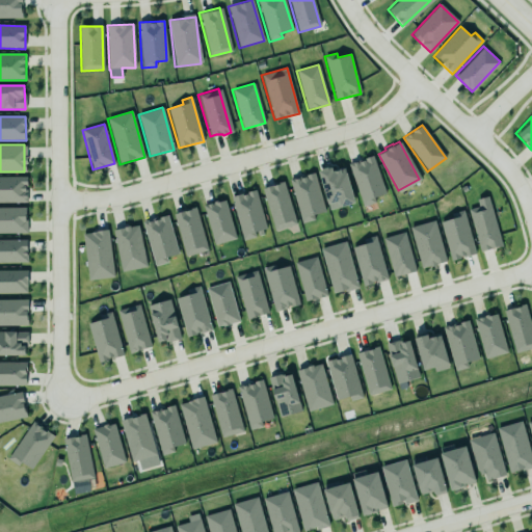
[(348,164),(363,207),(375,203),(373,198),(386,194),(373,156),(348,164)]
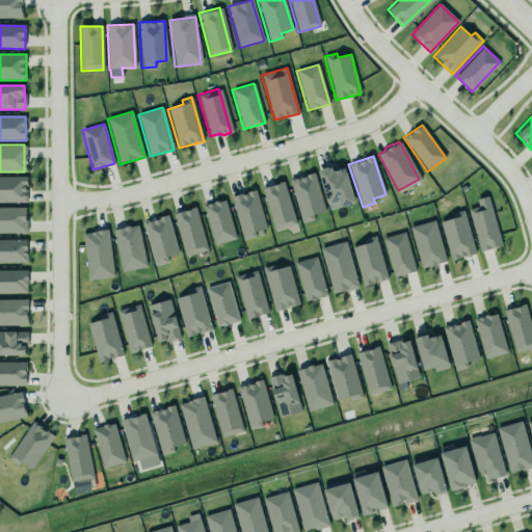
[(344,167),(333,171),(330,166),(317,170),(327,205),(337,202),(339,208),(354,203),(344,167)]
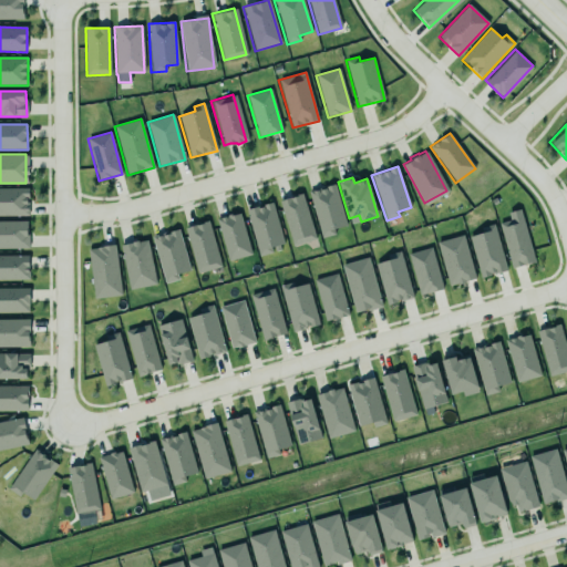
[(334,235),(333,229),(346,226),(336,185),(308,192),(320,238),(334,235)]
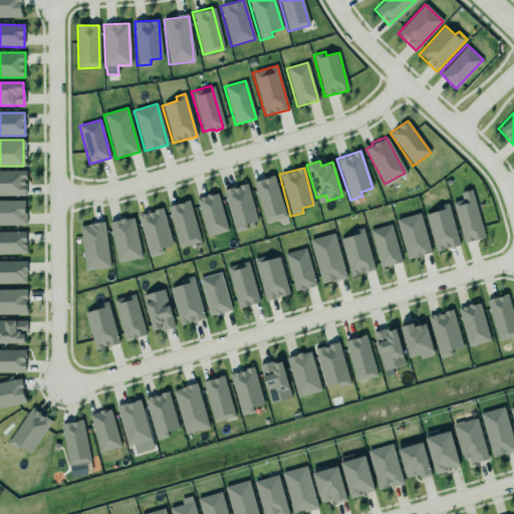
[(25,171),(0,171),(0,196),(26,196),(25,171)]
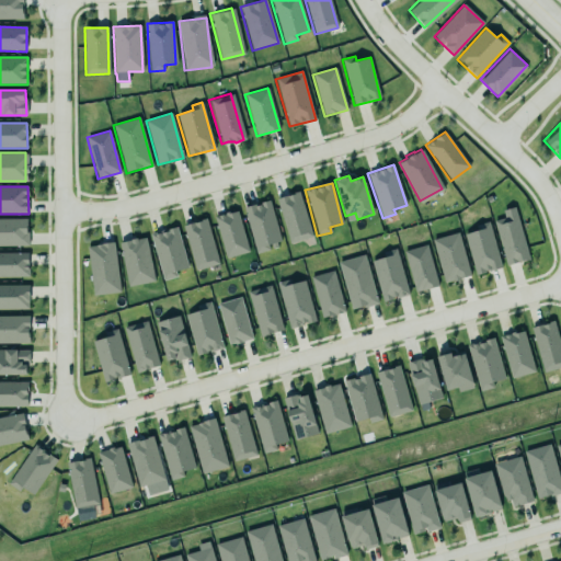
[(312,237),(298,192),(276,198),(290,244),(312,237)]
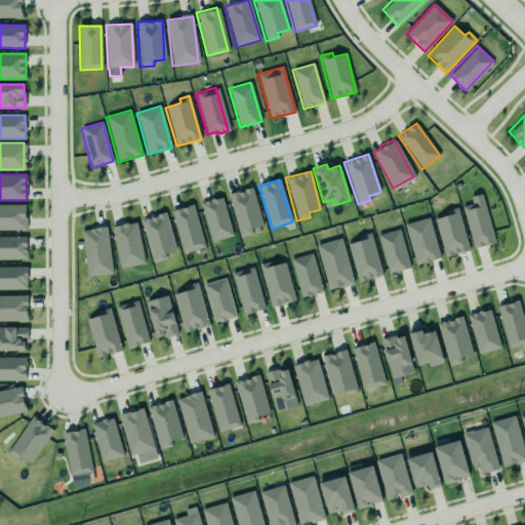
[(253,189),(229,193),(237,238),(251,235),(251,232),(261,230),(253,189)]
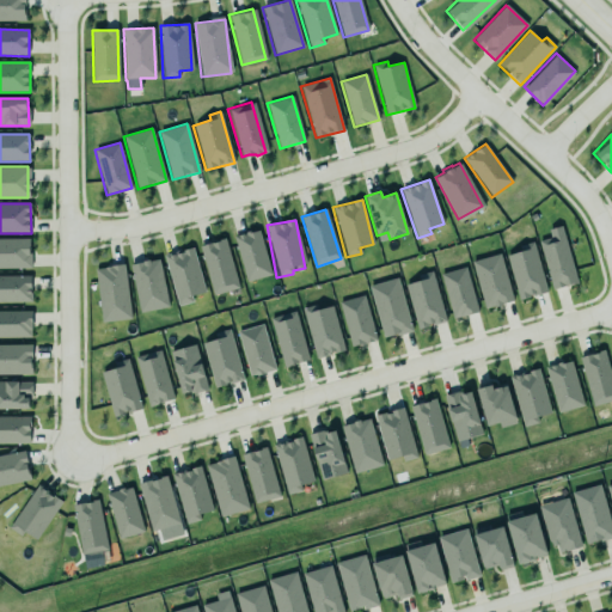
[(576,283),(562,226),(548,230),(550,238),(539,240),(551,291),(576,283)]
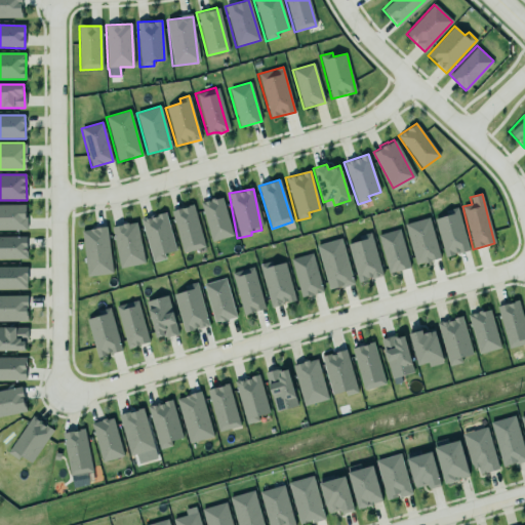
[(199,202),(210,240),(231,234),(219,196),(199,202)]
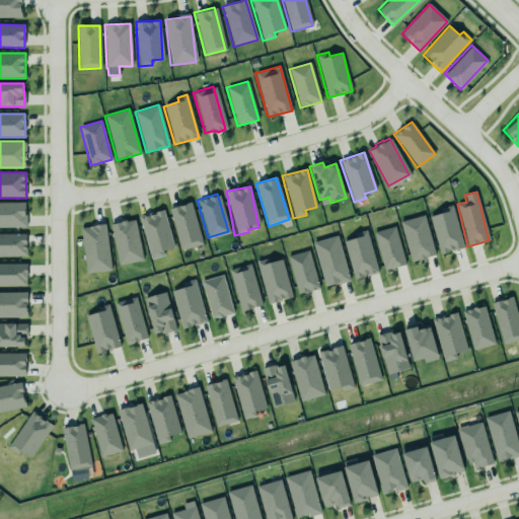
[(24,202),(0,202),(0,227),(25,227),(24,202)]
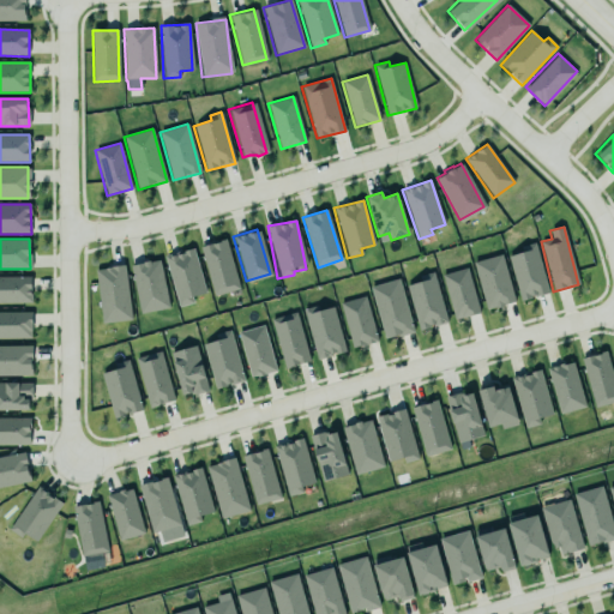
[(199,246),(222,239),(238,288),(215,295),(199,246)]
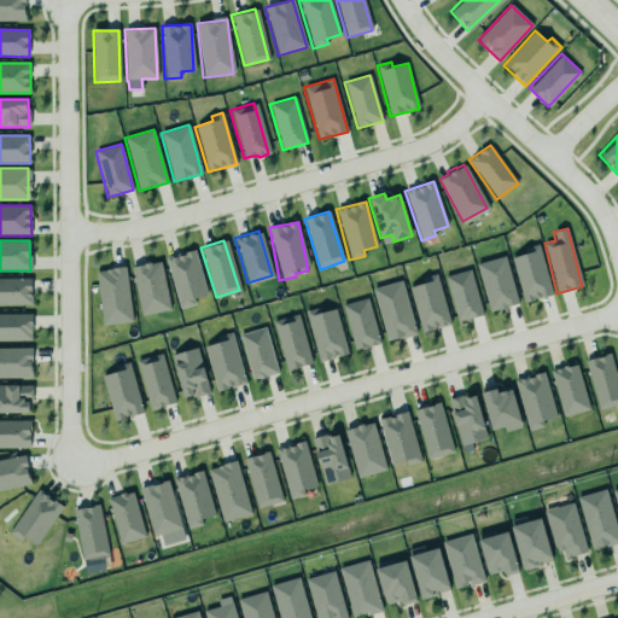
[(509,254),(518,251),(517,246),(536,240),(552,293),(523,302),(509,254)]
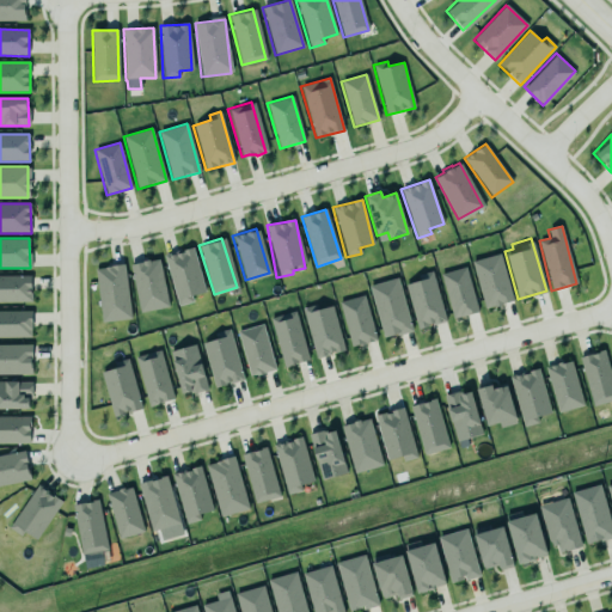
[(160,254),(176,307),(191,303),(190,297),(203,293),(190,246),(182,249),(181,251),(176,252),(173,250),(160,254)]
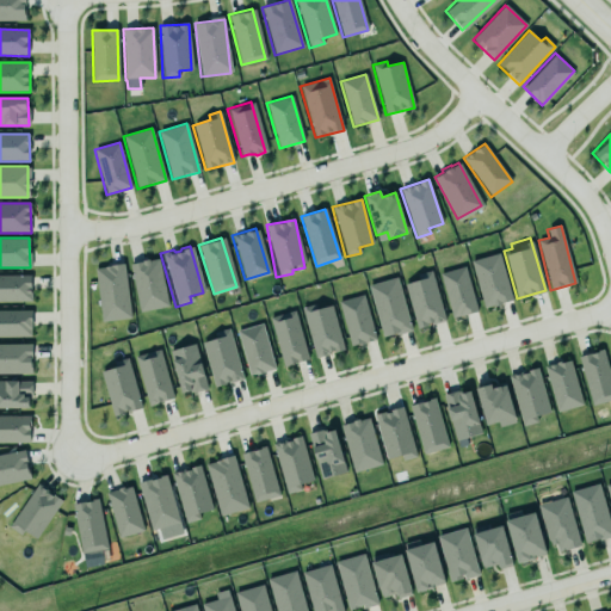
[(470,261),(483,308),(512,301),(499,253),(470,261)]
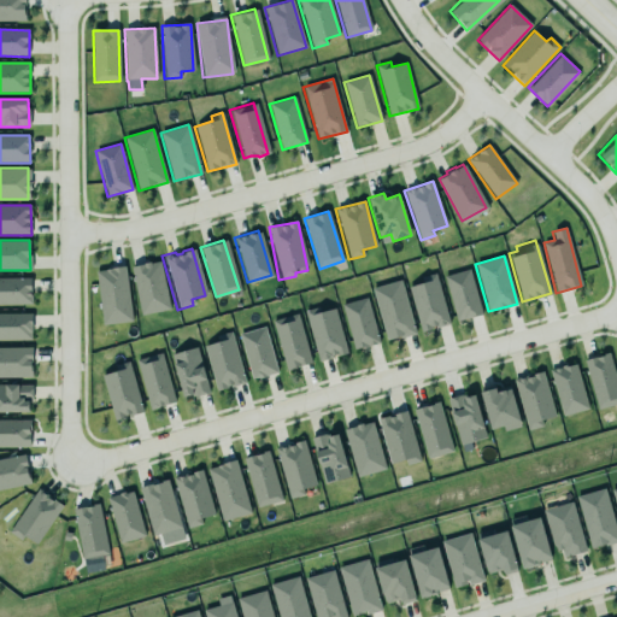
[(140,316),(170,310),(160,262),(130,266),(140,316)]
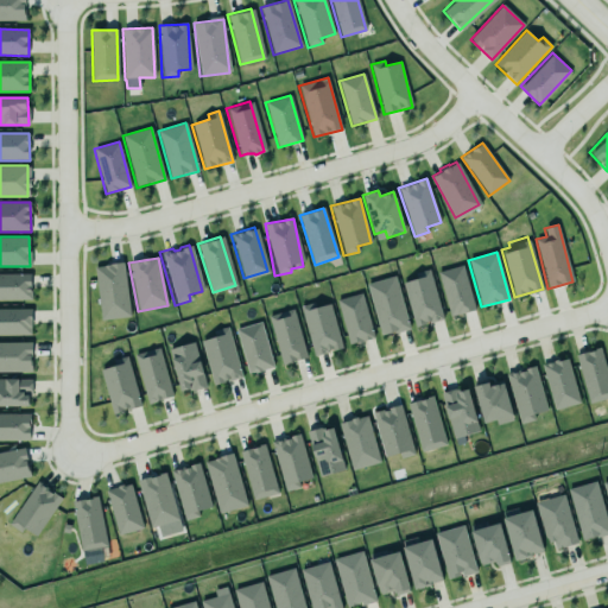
[(130,317),(124,263),(95,266),(101,320),(130,317)]
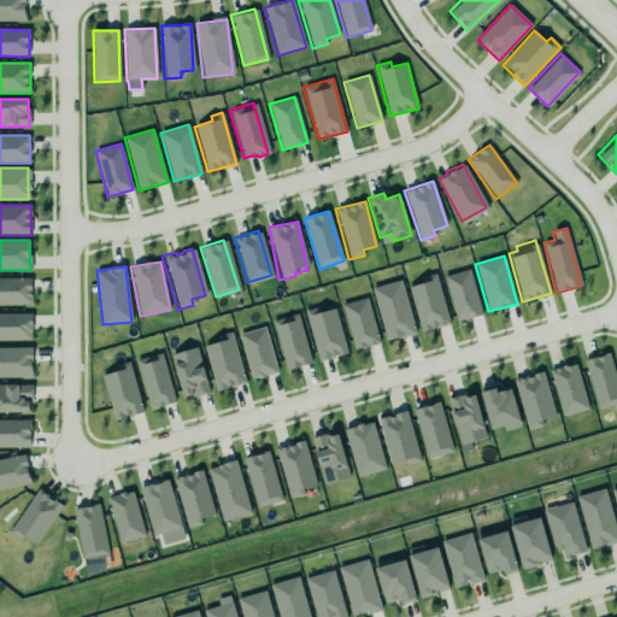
[(453,321),(480,316),(471,270),(445,275),(453,321)]
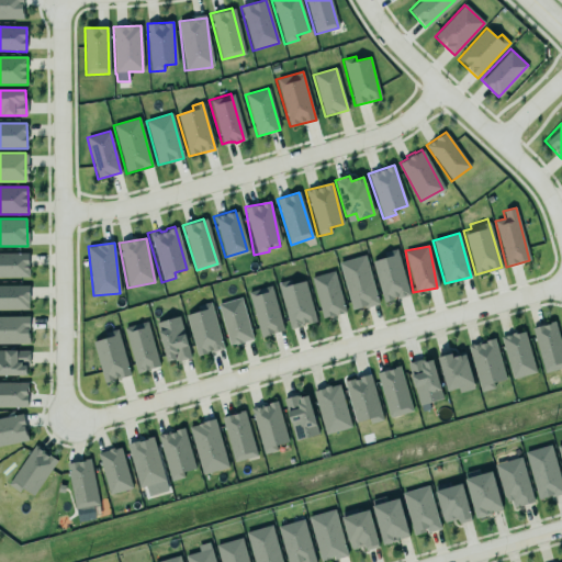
[(384,258),(372,261),(382,302),(408,295),(396,249),(383,253),(384,258)]
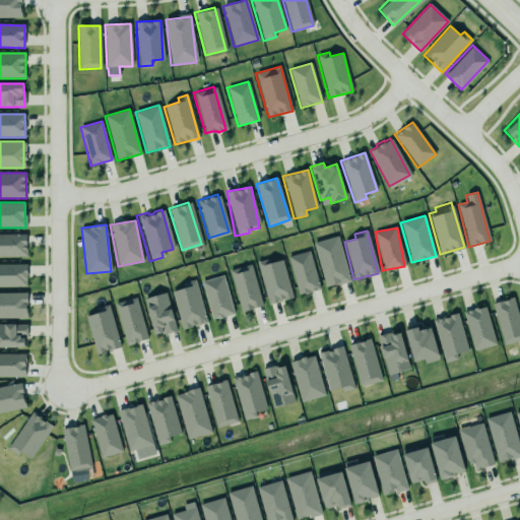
[(0,257),(26,257),(25,234),(0,234),(0,257)]
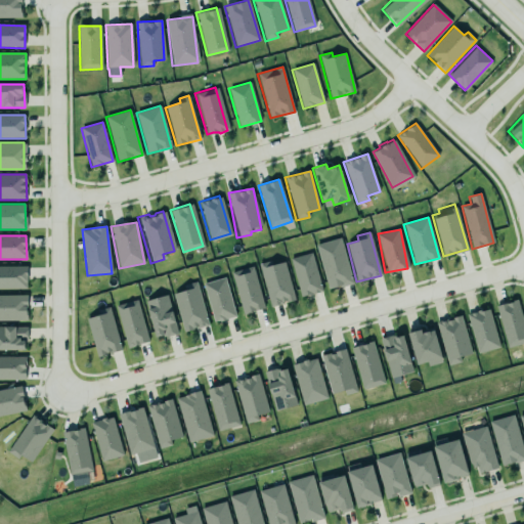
[(315,245),(328,290),(352,284),(340,238),(315,245)]
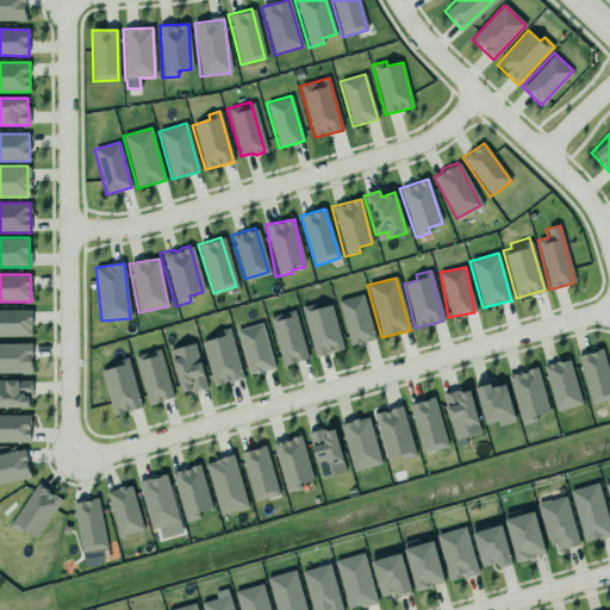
[(374,340),(362,294),(337,302),(349,346),(374,340)]
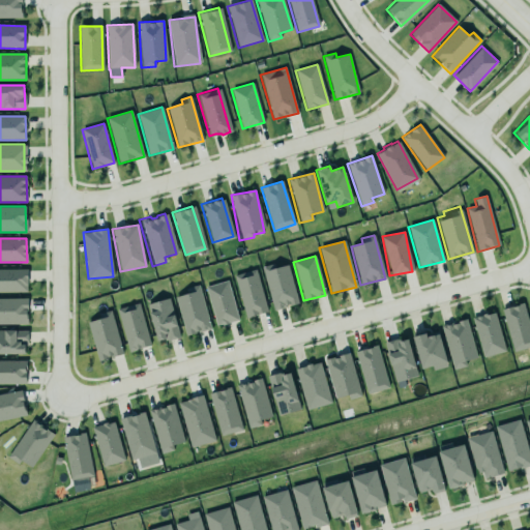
[(273,311),(298,303),(288,265),(275,268),(274,264),(261,267),(273,311)]
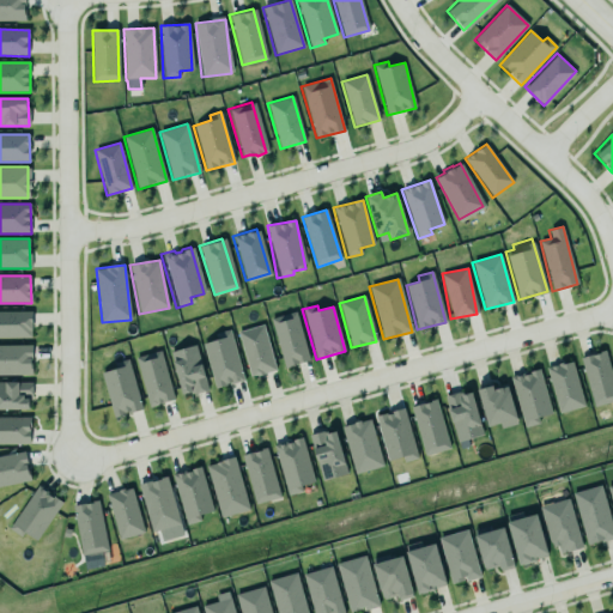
[(0,338),(31,339),(31,313),(0,311),(0,338)]
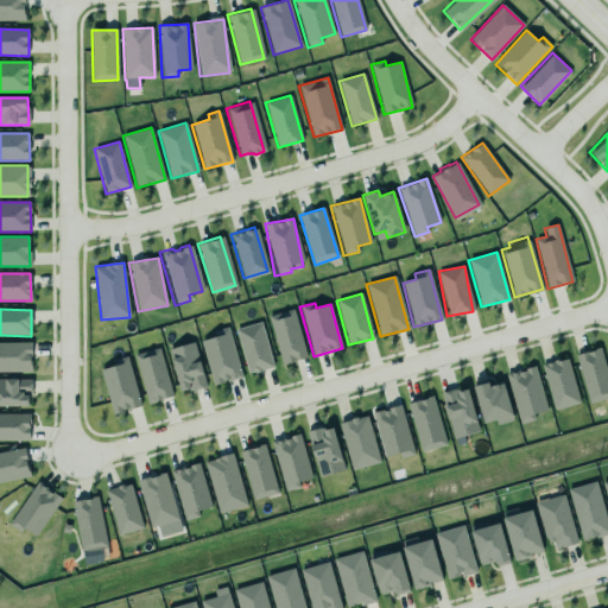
[(279,365),(305,359),(295,310),(268,315),(279,365)]
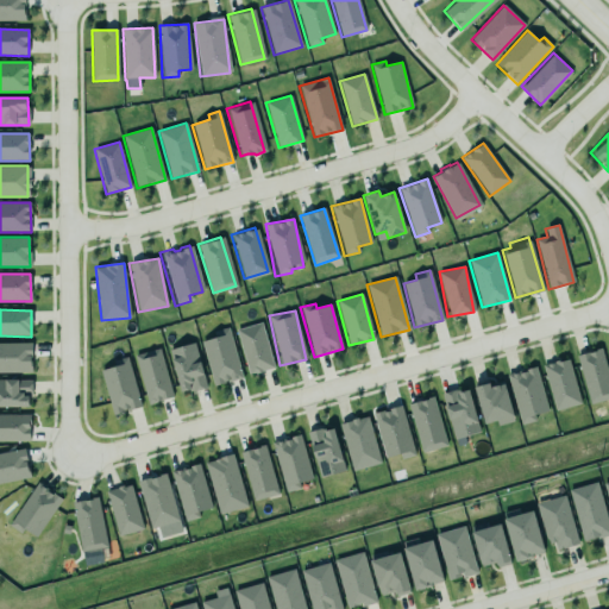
[(236,330),(249,376),(274,369),(262,322),(236,330)]
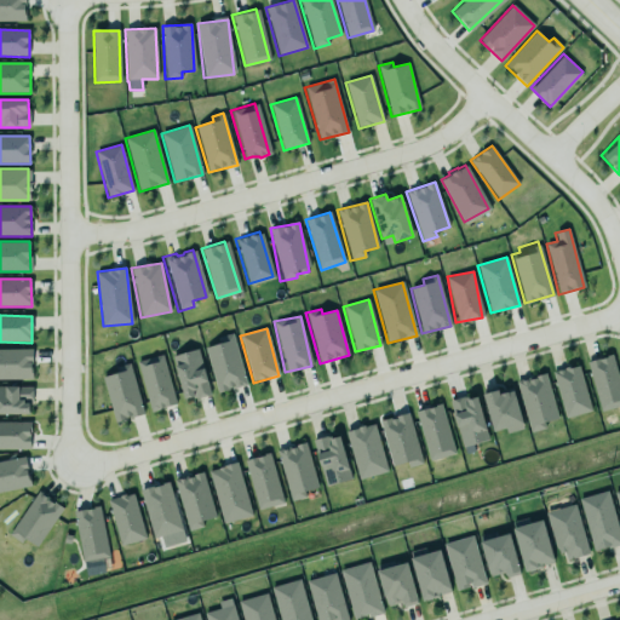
[(204,345),(218,394),(246,385),(233,338),(204,345)]
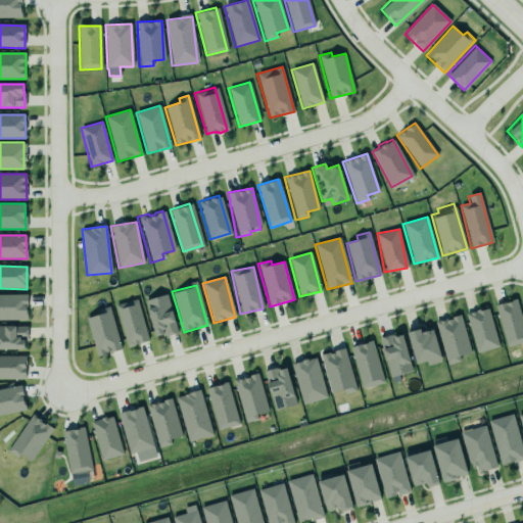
[(0,320),(28,320),(27,294),(0,294),(0,320)]
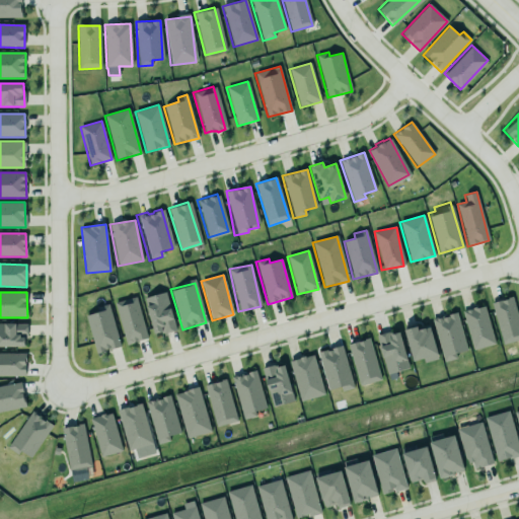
[(143,298),(154,336),(175,329),(165,292),(143,298)]
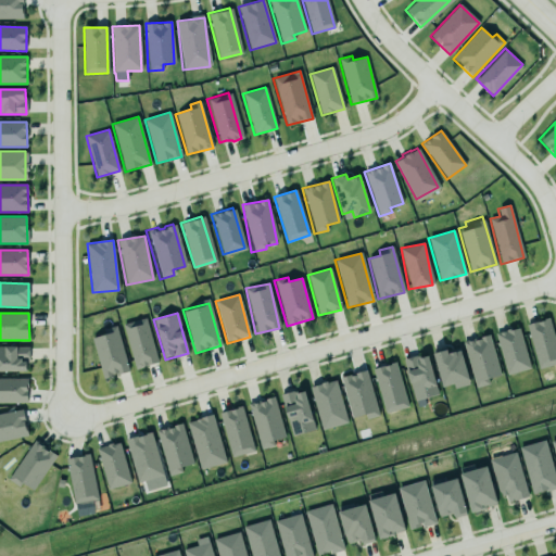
[(159,363),(144,317),(122,325),(136,369),(159,363)]
